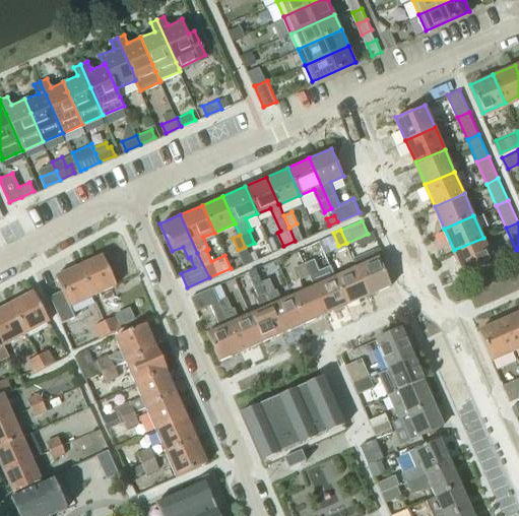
[(463,273),(493,260),(483,238),(454,250),(463,273)]
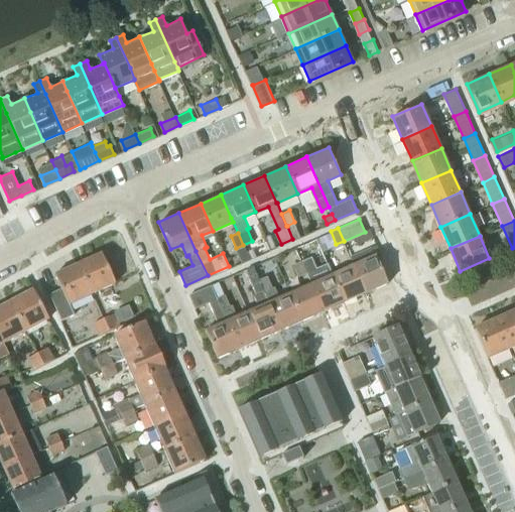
[(371,246),(350,255),(354,263),(366,291),(387,282),(375,254),(371,246)]
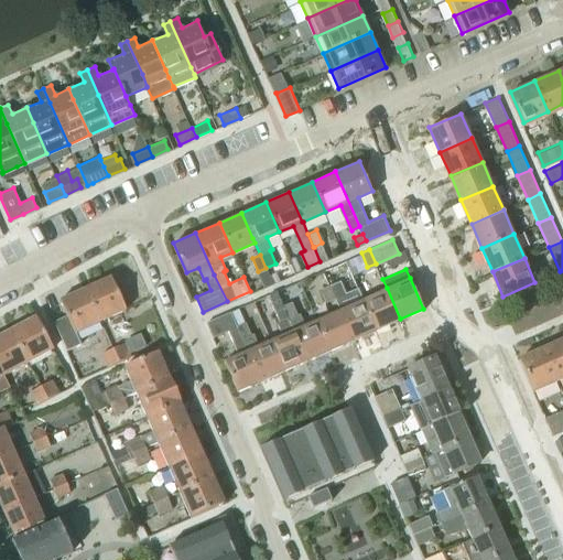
[(126,307),(110,276),(86,287),(100,319),(126,307)]
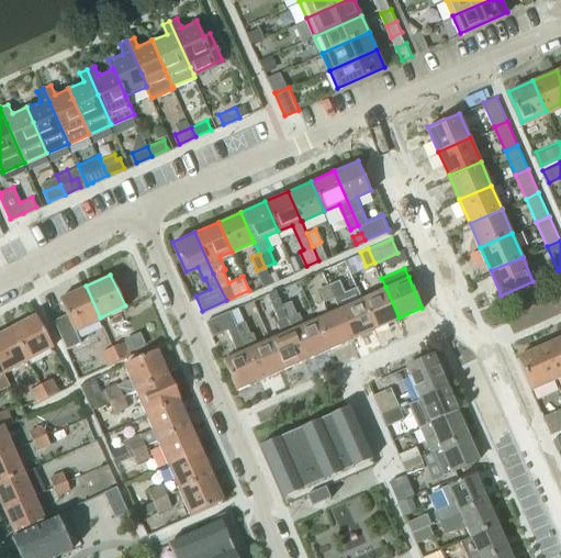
[(339,278),(328,283),(334,297),(339,308),(352,337),(376,327),(361,298),(362,298),(357,285),(345,290),(339,278)]
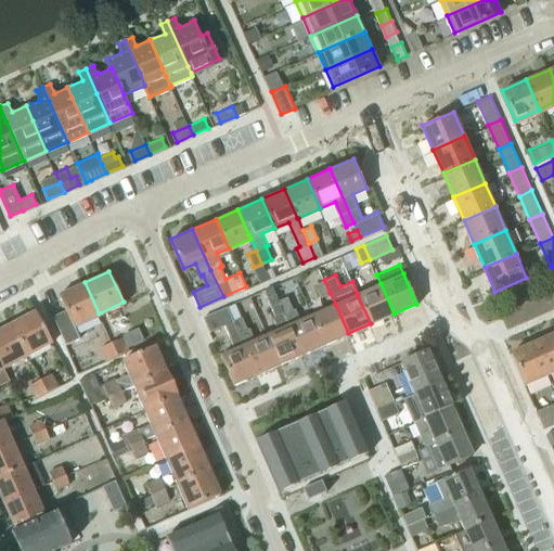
[(324,280),(316,283),(321,296),(330,293),(324,280)]
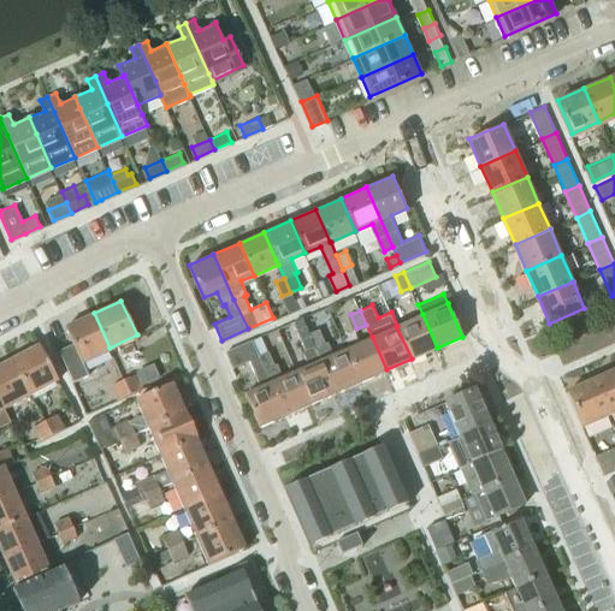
[(74,380),(88,373),(82,361),(110,348),(94,313),(66,326),(74,343),(59,349),(74,380)]
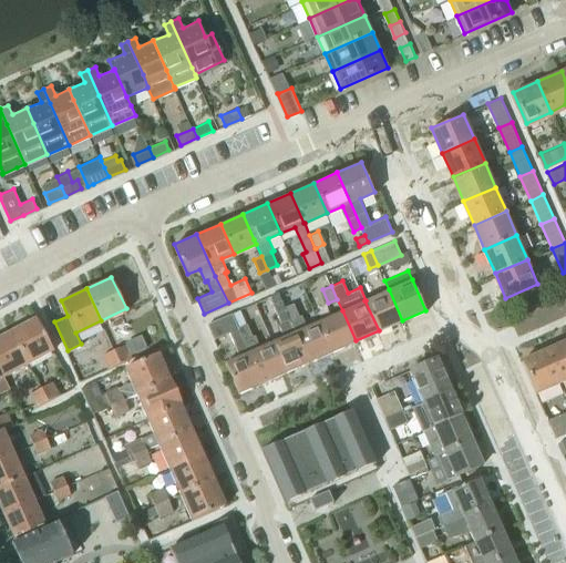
[(366,300),(364,300),(379,330),(402,320),(389,289),(366,300)]
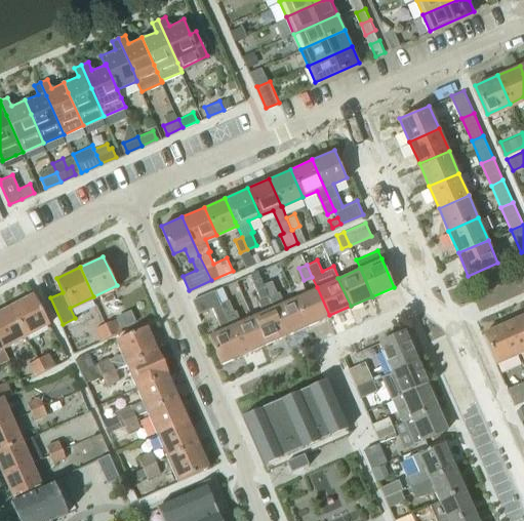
[(257,270),(249,273),(260,299),(258,301),(263,311),(252,315),(265,344),(285,334),(263,284),(264,284),(257,270)]
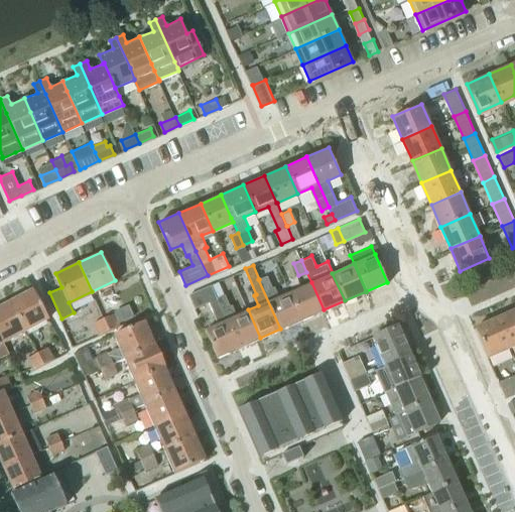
[(259,279),(258,279),(280,329),(302,320),(290,291),(279,296),(274,286),(272,287),(267,275),(259,279)]
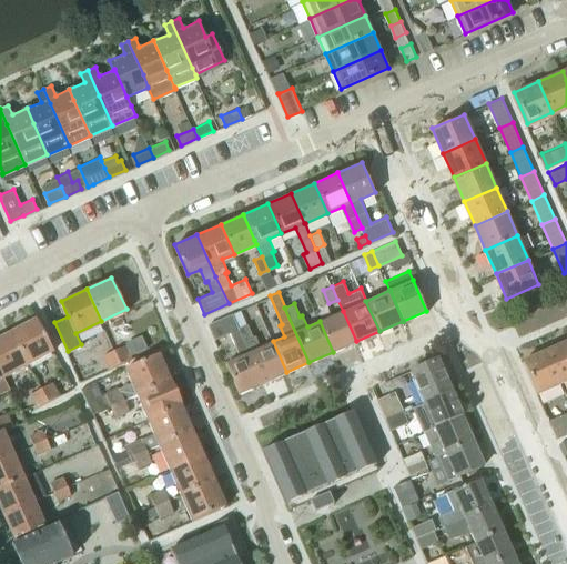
[(343,311),(320,321),(333,352),(356,341),(343,311)]
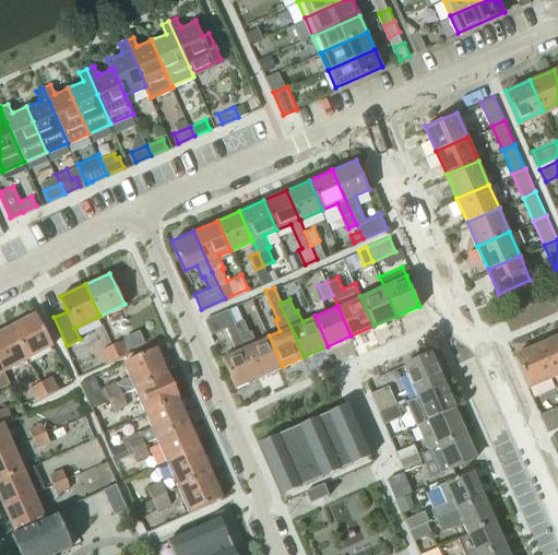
[(228,307),(205,318),(211,332),(226,326),(236,350),(222,356),(235,387),(259,376),(246,345),(241,334),(239,331),(235,321),(228,307)]
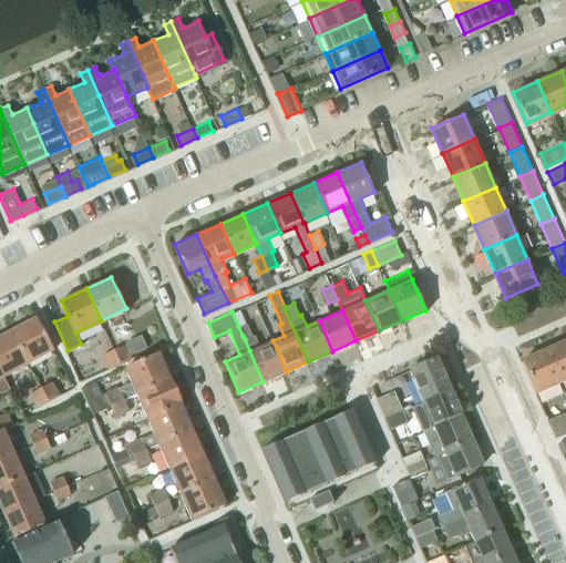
[(37,317),(11,330),(28,362),(53,349),(37,317)]
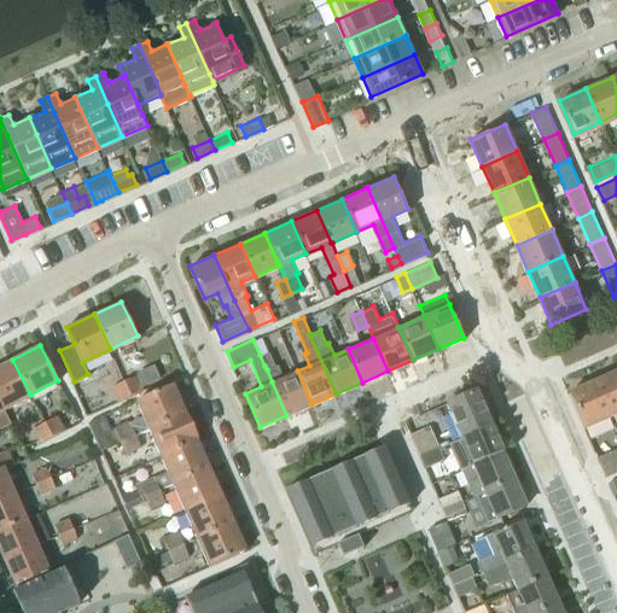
[(269,351),(260,355),(265,366),(267,369),(275,366),(269,351)]
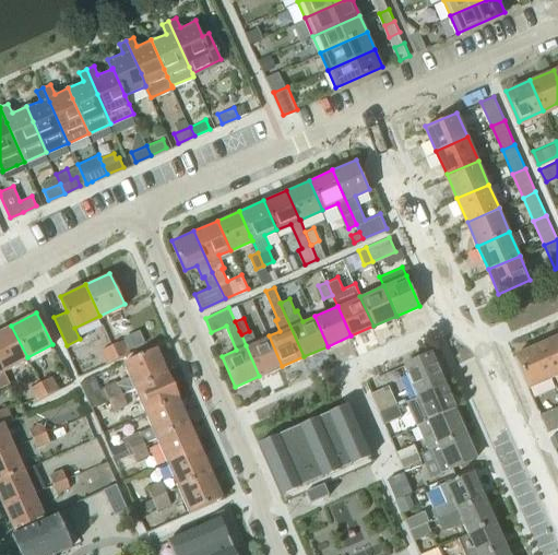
[(11,326),(0,331),(0,362),(3,369),(27,357),(11,326)]
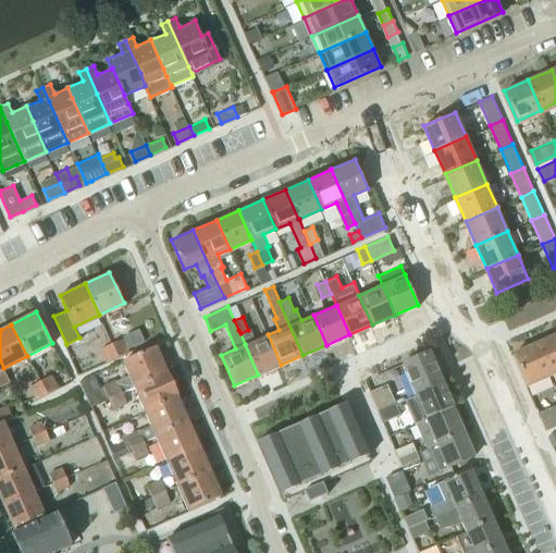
[(248,330),(241,333),(245,344),(258,375),(281,365),(268,334),(255,340),(250,329),(248,330)]
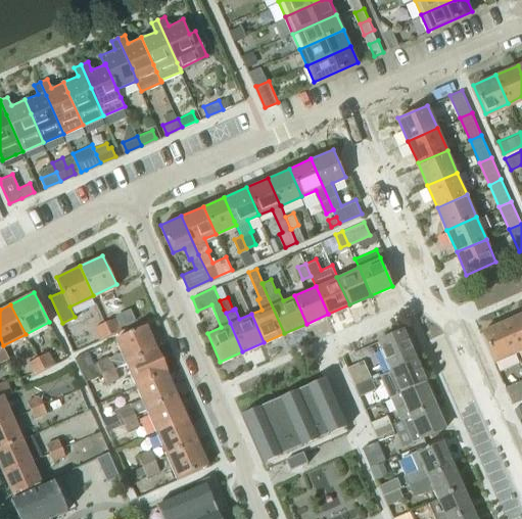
[(521,313),(505,321),(517,350),(521,348),(521,313)]
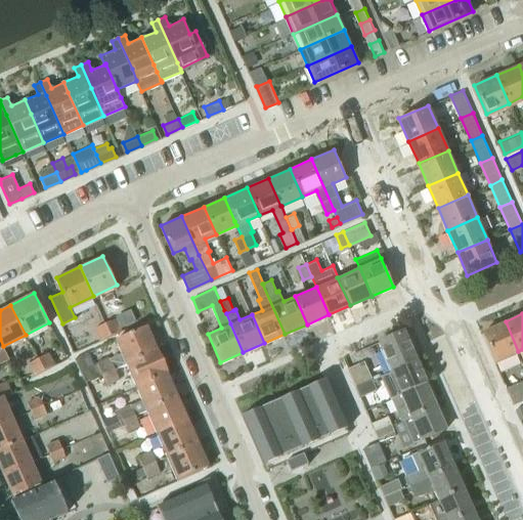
[(116,317),(104,322),(111,335),(122,330),(116,317)]
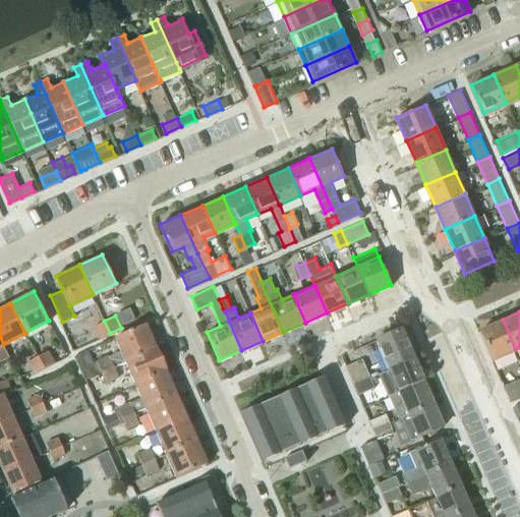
[(503,320),(479,330),(493,359),(515,349),(503,320)]
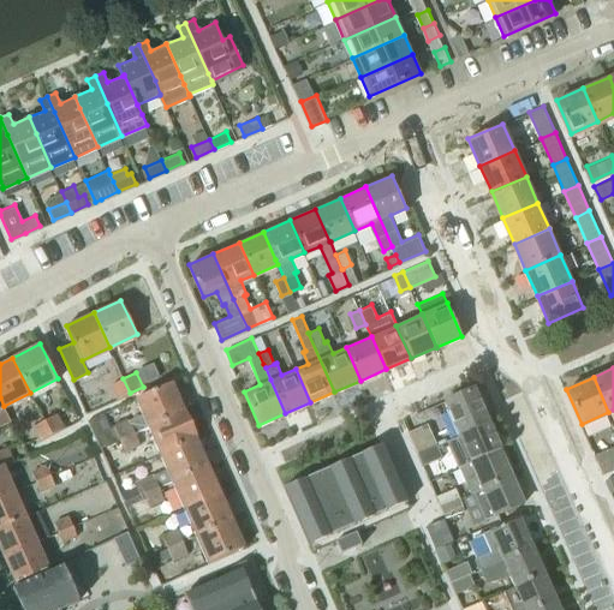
[(130,393),(123,378),(112,383),(118,398),(130,393)]
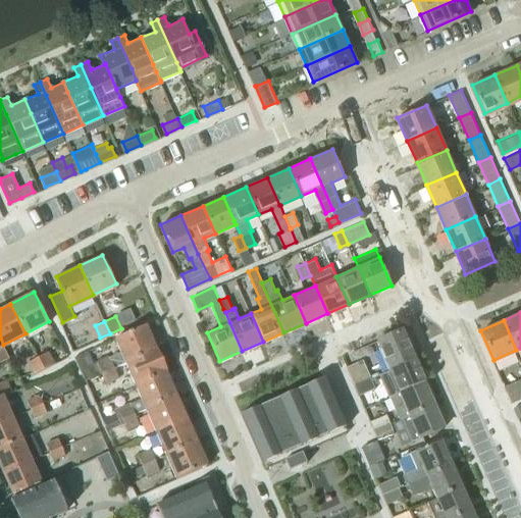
[(102,371),(156,348),(146,324),(115,338),(121,351),(97,361),(102,371)]
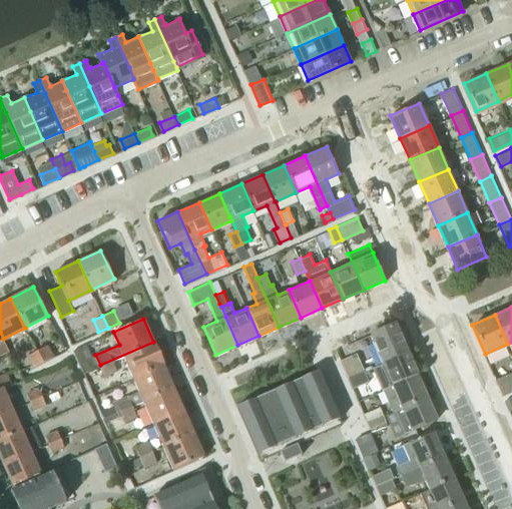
[(371,333),(374,339),(384,362),(408,352),(395,323),(371,333)]
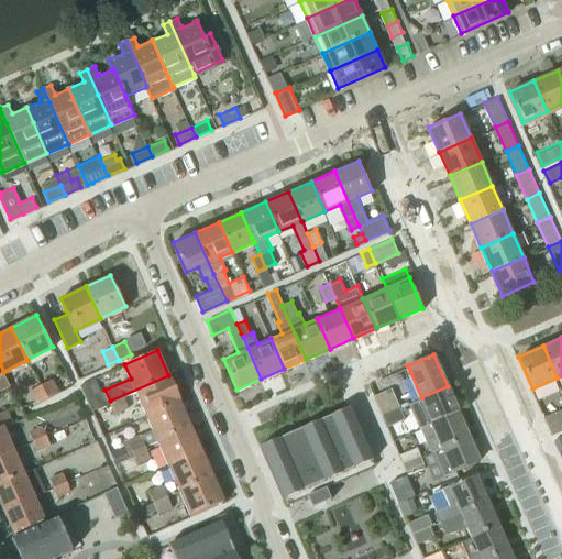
[(179,401),(168,375),(110,401),(114,412),(141,401),(146,415),(179,401)]
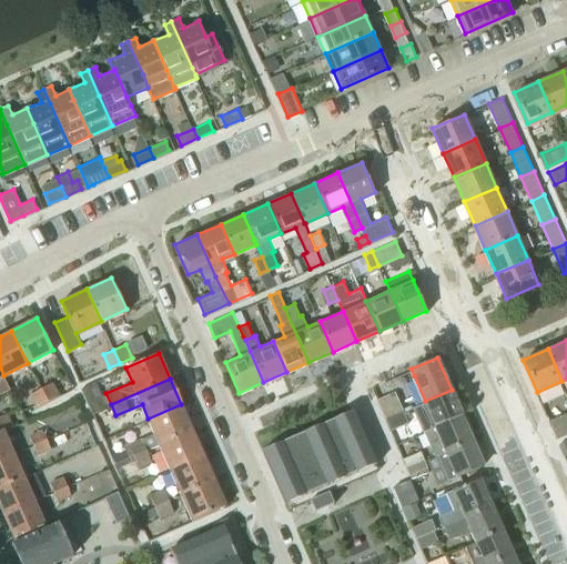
[(51,381),(41,386),(48,401),(59,395),(51,381)]
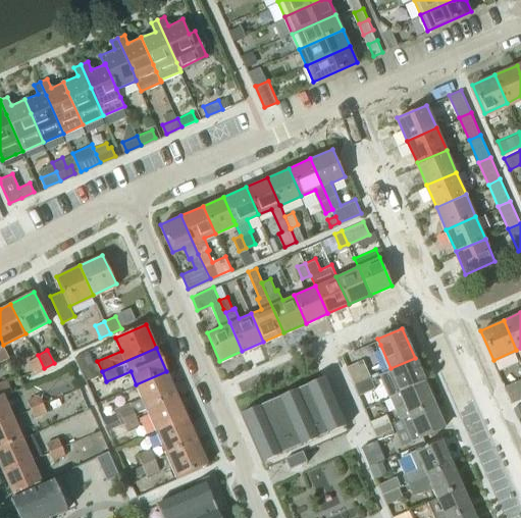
[(29,360),(35,373),(44,368),(38,355),(29,360)]
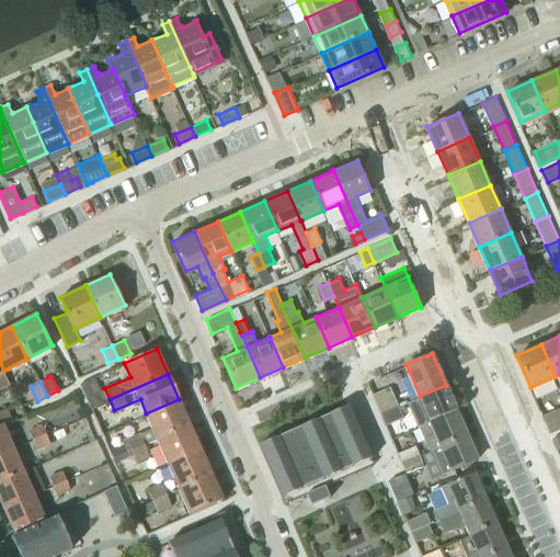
[(381,413),(399,406),(390,385),(374,393),(381,413)]
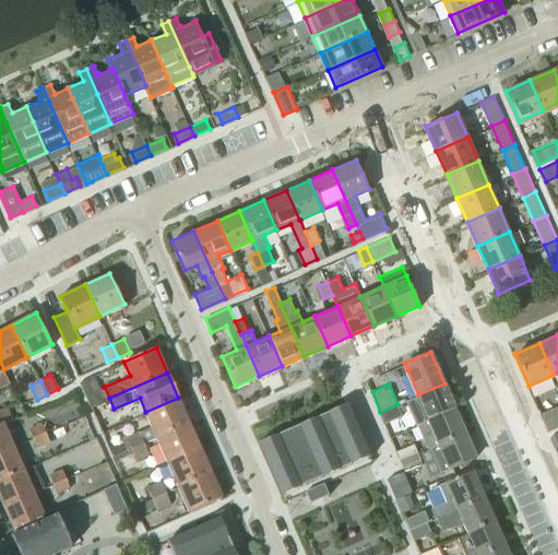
[(444,384),(418,394),(406,401),(416,424),(429,418),(454,408),(444,384)]
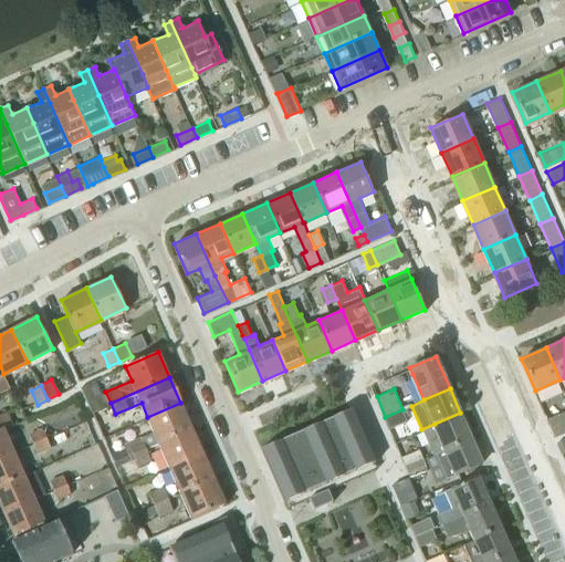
[(147,417),(153,429),(127,440),(133,453),(146,447),(145,446),(158,440),(158,441),(191,427),(180,403),(147,417)]
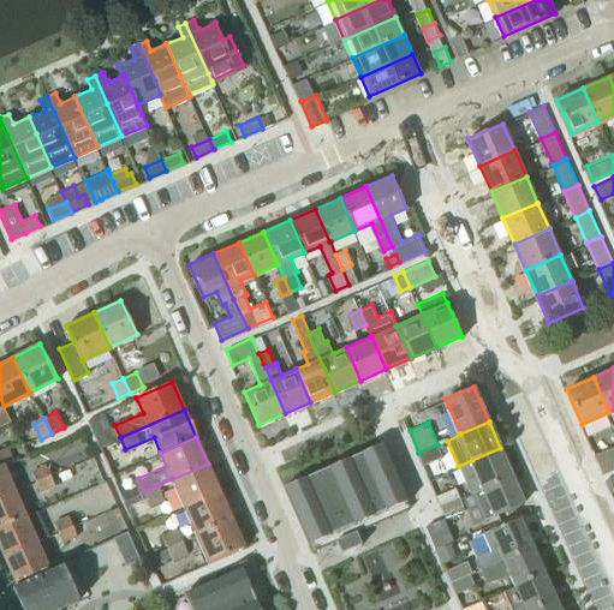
[(407,501),(382,443),(285,486),(309,540),(328,532),(331,534),(356,524),(353,520),(373,513),(374,515),(387,509),(386,506),(404,498),(405,502),(407,501)]
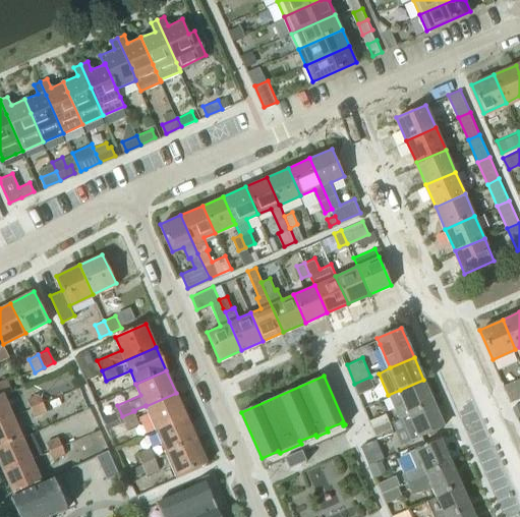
[(370,377),(354,384),(358,392),(374,386),(370,377)]
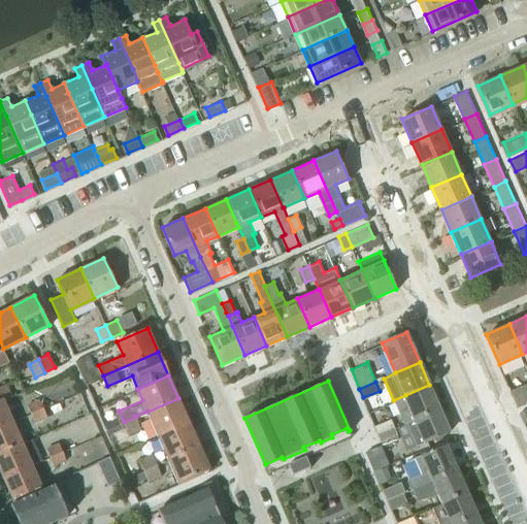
[(526,382),(511,389),(517,405),(526,400),(526,382)]
